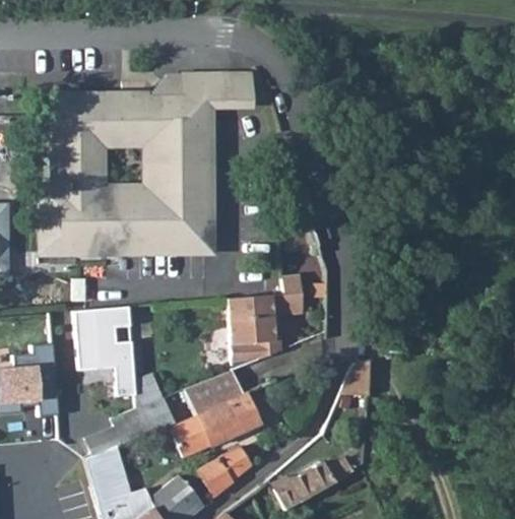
[(207,103),(207,109),(254,109),(254,70),(183,71),(184,103),(207,103)]
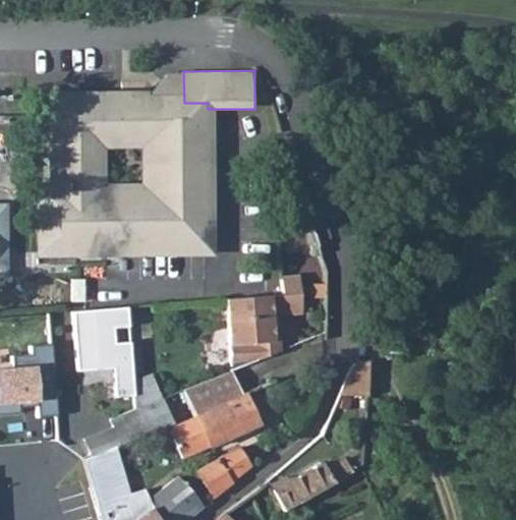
[(126,96),(55,97),(56,189),(44,189),(44,212),(70,212),(71,250),(211,249),(208,109),(208,103),(184,103),(139,103),(139,99),(126,99),(126,96)]
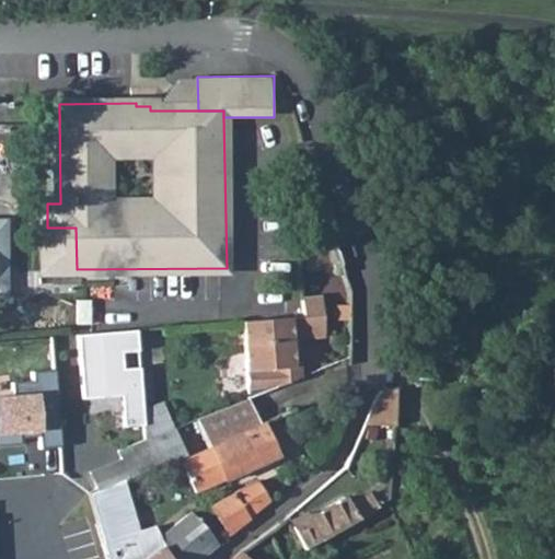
[(47,228),(48,269),(77,269),(76,228),(47,228)]
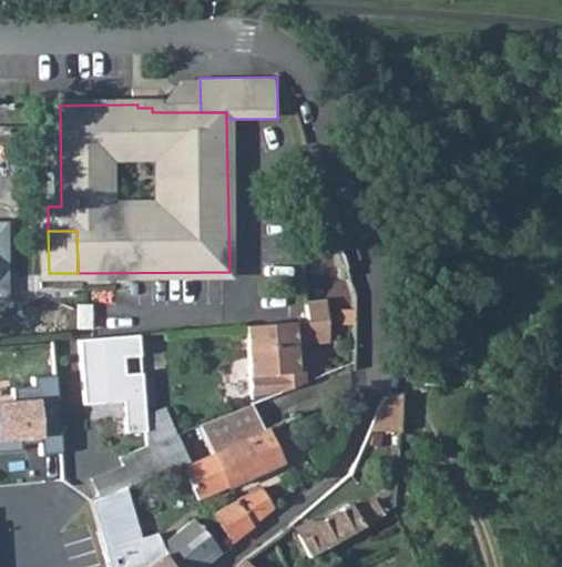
[(255,404),(282,393),(306,384),(304,352),(296,353),(296,342),(331,340),(329,301),(309,302),(310,320),(252,324),(248,325),(255,404)]
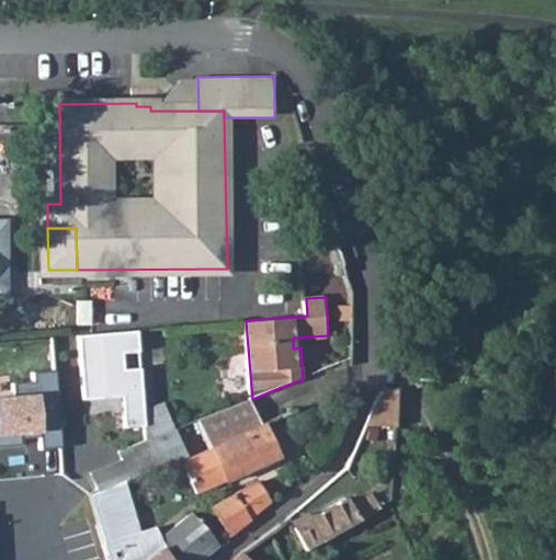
[(332,317),(333,339),(307,340),(308,353),(345,352),(343,316),(332,317)]
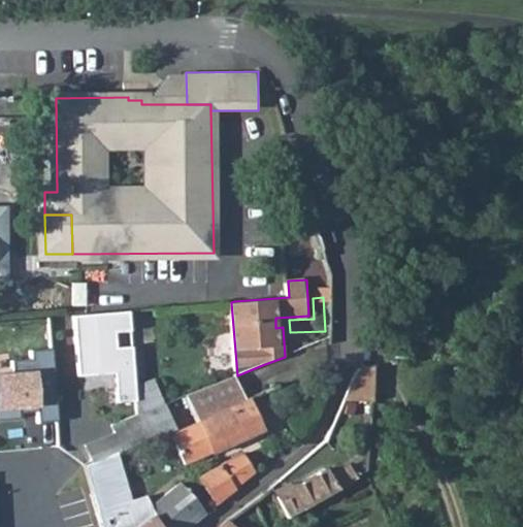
[(132,310),(77,315),(82,374),(119,371),(121,401),(137,400),(136,385),(134,346),(119,347),(118,331),(133,330),(132,310)]
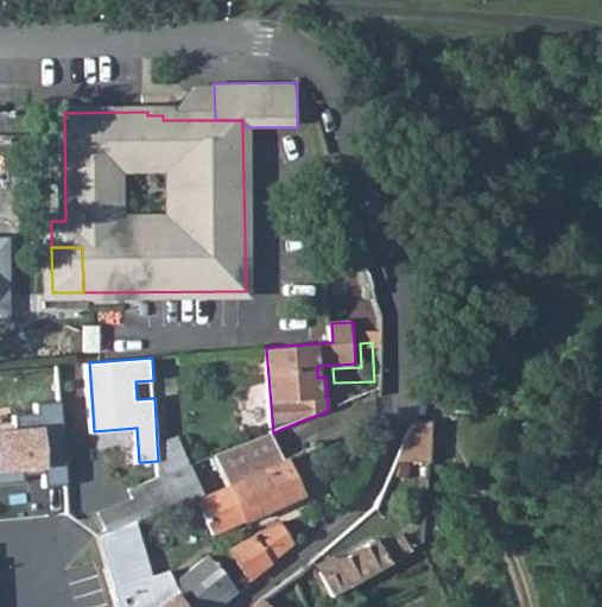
[(63,400),(39,403),(39,415),(25,416),(26,429),(0,430),(0,487),(30,486),(29,476),(49,474),(49,485),(70,482),(63,400)]
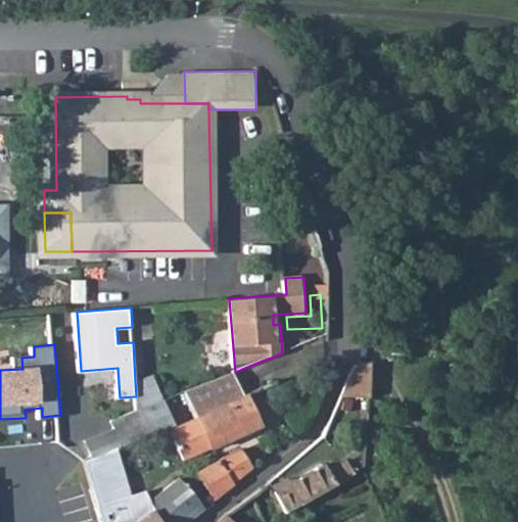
[(343,395),(373,396),(374,362),(359,364),(355,370),(343,395)]
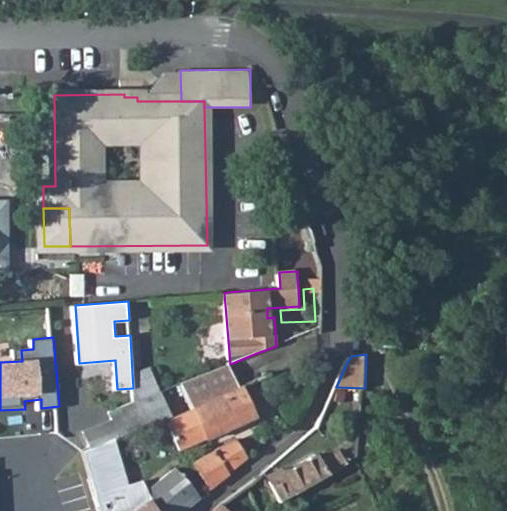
[(183,382),(195,407),(239,387),(229,364),(183,382)]
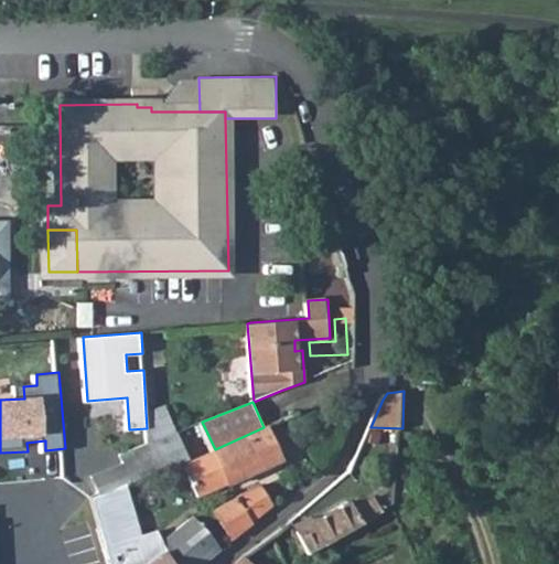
[(147,428),(147,443),(178,431),(165,403),(146,412),(147,428)]
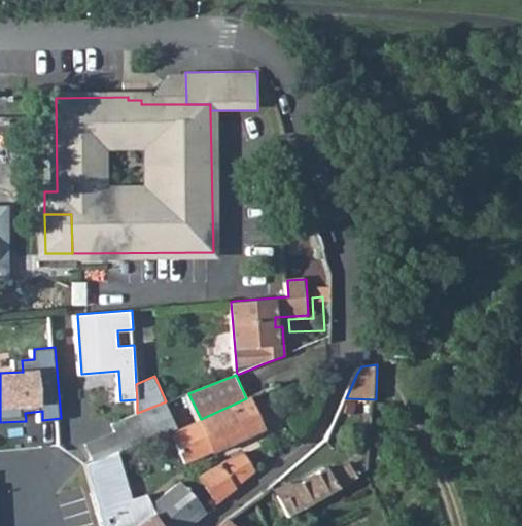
[(173,431),(187,463),(264,428),(249,397),(246,398),(201,419),(173,431)]
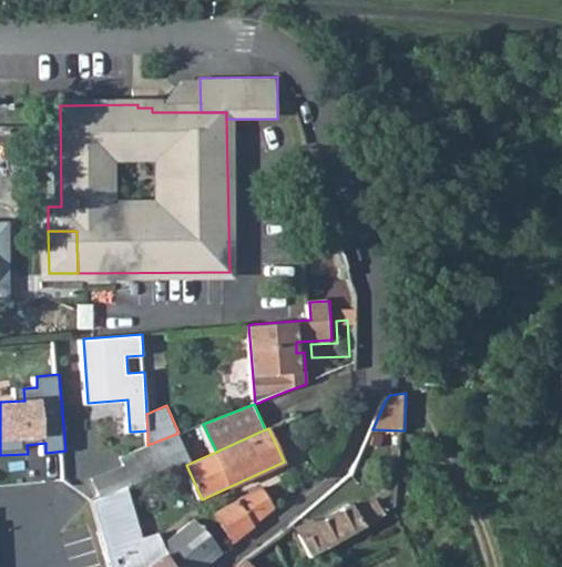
[(147,445),(160,474),(192,461),(181,433),(179,433),(147,445)]
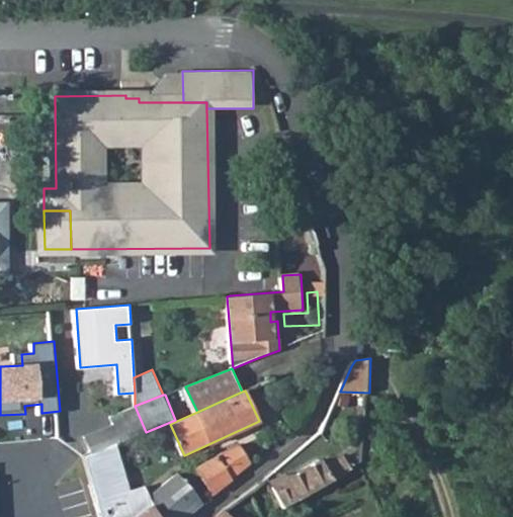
[(86,435),(93,452),(115,444),(146,432),(135,406),(111,415),(114,424),(86,435)]
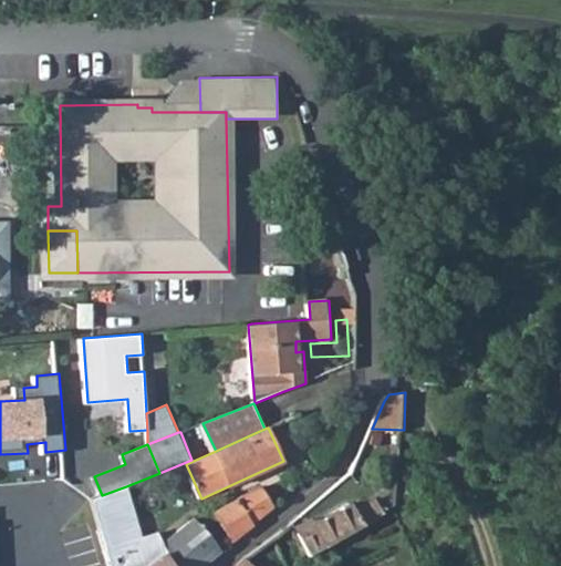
[(102,496),(94,498),(110,557),(112,565),(204,565),(222,549),(195,516),(164,542),(160,531),(141,536),(126,486),(102,496)]
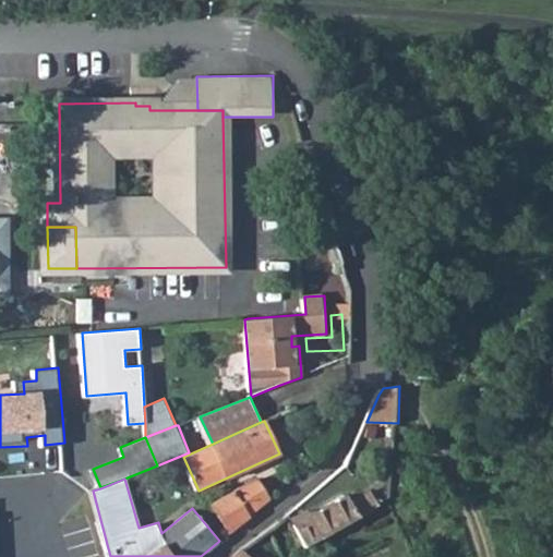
[(211,503),(229,532),(273,499),(261,480),(237,489),(211,503)]
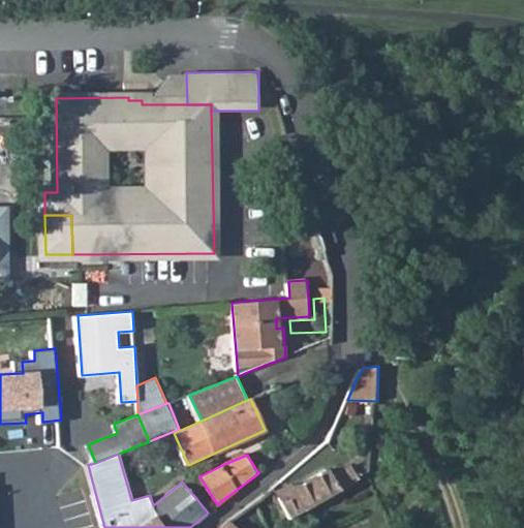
[(296,489),(280,498),(291,519),(362,477),(355,465),(335,476),(331,469),(296,489)]
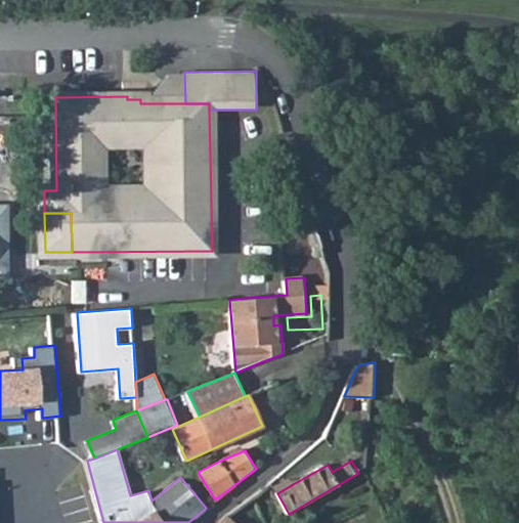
[(274,488),(277,493),(293,484),(290,479),(274,488)]
